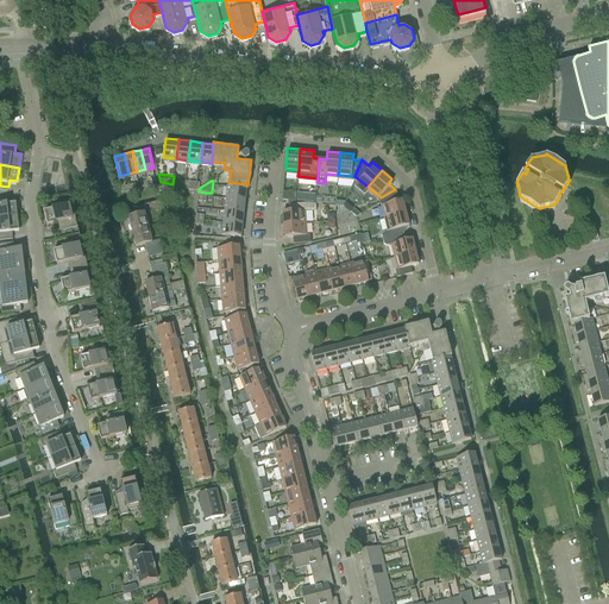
[(227,182),(226,194),(245,196),(246,184),(228,182),(227,182)]
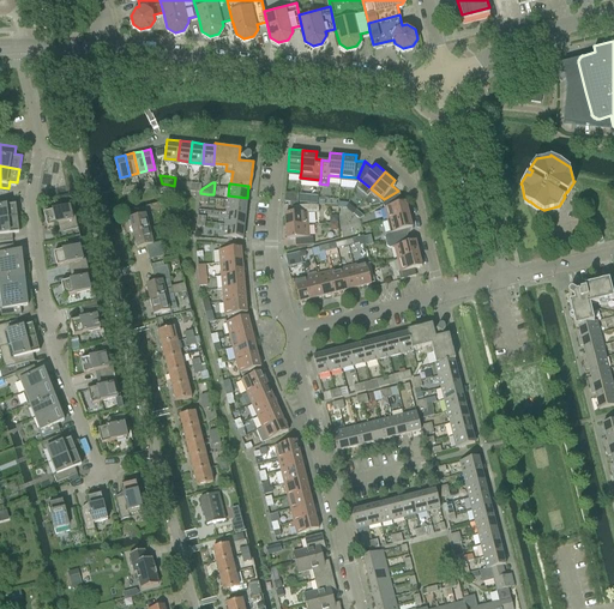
[(299,191),(286,188),(284,198),(298,199),(299,191)]
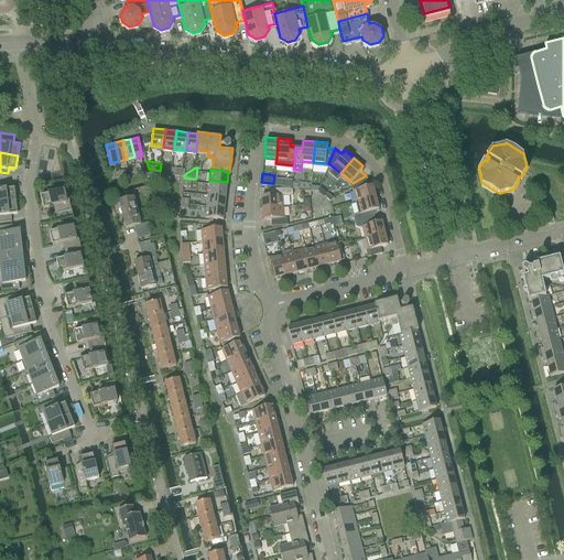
[(353,183),(356,198),(376,194),(372,182),(368,183),(366,175),(353,183)]
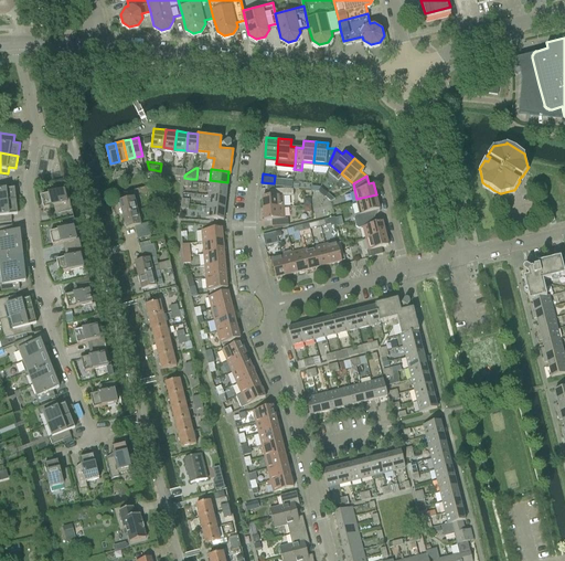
[(0,199),(17,198),(14,184),(9,186),(8,179),(0,180),(0,199)]
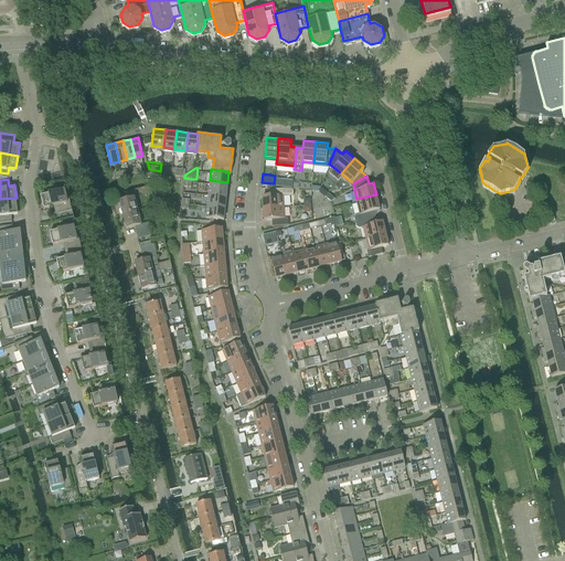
[(210,180),(209,192),(226,193),(227,182),(210,180)]
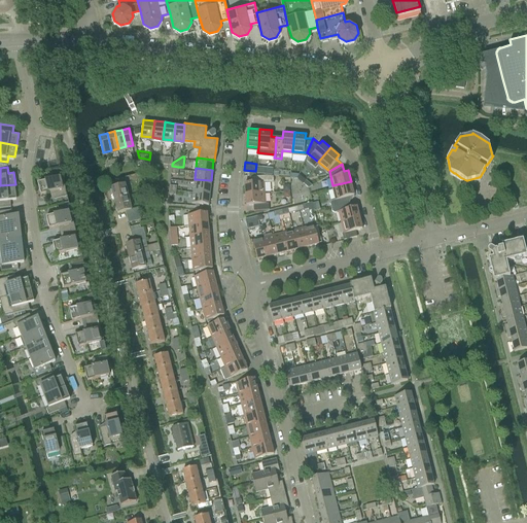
[(245,180),(245,190),(265,189),(264,179),(274,178),(273,173),(267,172),(251,173),(251,179),(245,180)]
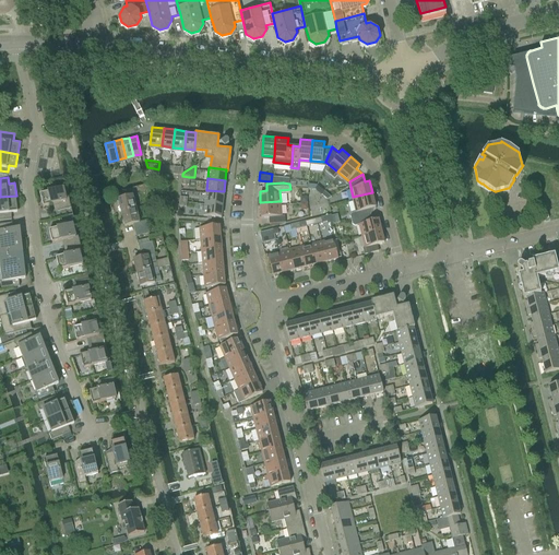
[(58,208),(71,204),(69,197),(67,197),(63,185),(40,190),(44,203),(56,200),(58,208)]
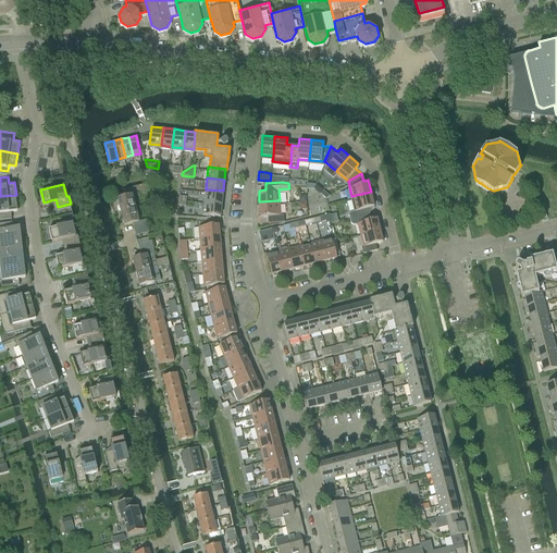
[(323,186),(320,191),(325,195),(330,193),(323,186)]
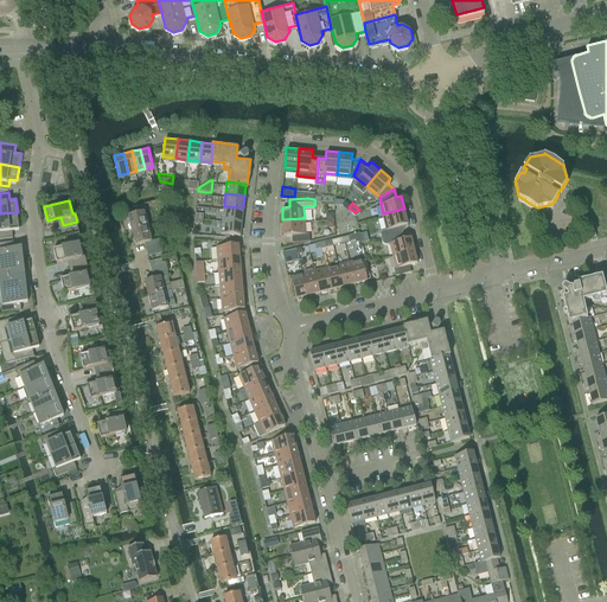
[(224,206),(223,218),(242,219),(243,207),(224,206)]
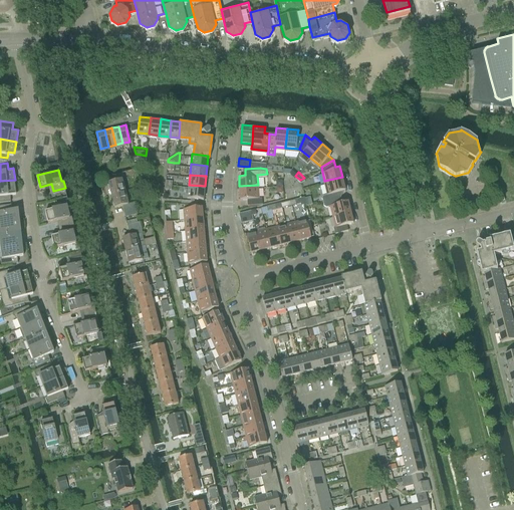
[(108,180),(111,192),(124,189),(121,177),(108,180)]
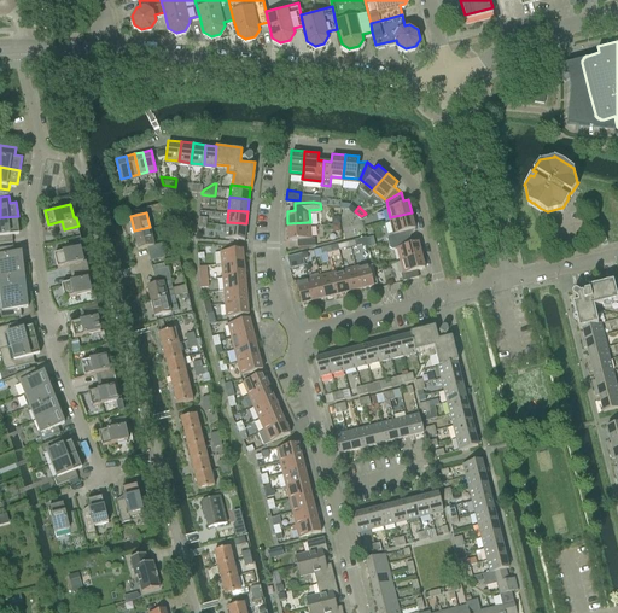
[(394,229),(389,231),(388,234),(389,239),(409,233),(407,227),(415,225),(412,212),(390,217),(394,229)]
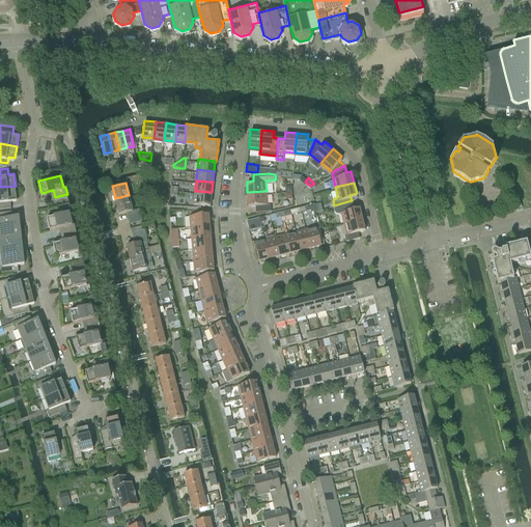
[(0,205),(11,205),(10,199),(17,198),(16,186),(0,187),(0,205)]
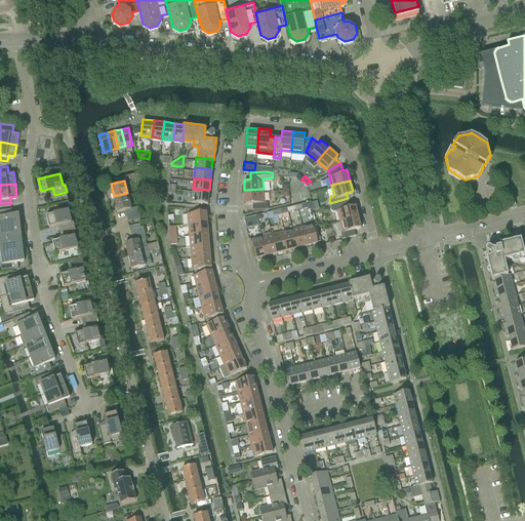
[(193,189),(191,199),(208,201),(209,190),(193,189)]
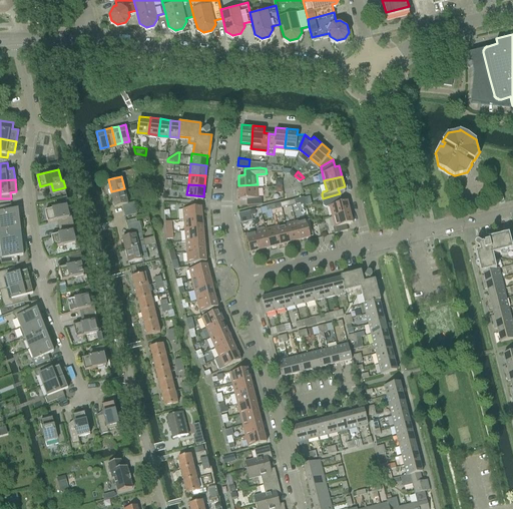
[(246,202),(262,200),(262,194),(259,194),(258,184),(238,185),(239,196),(246,195),(246,202)]
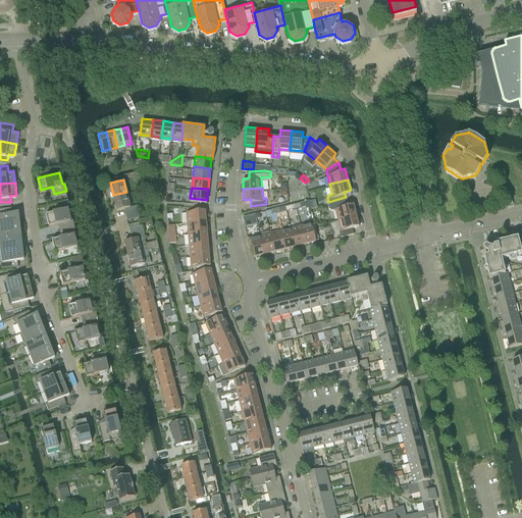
[(504,192),(507,202),(513,201),(510,191),(504,192)]
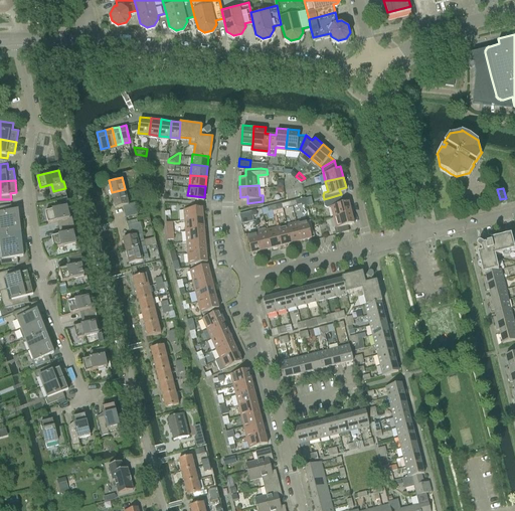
[(112,192),(115,205),(123,203),(126,214),(137,211),(134,200),(128,201),(125,189),(112,192)]
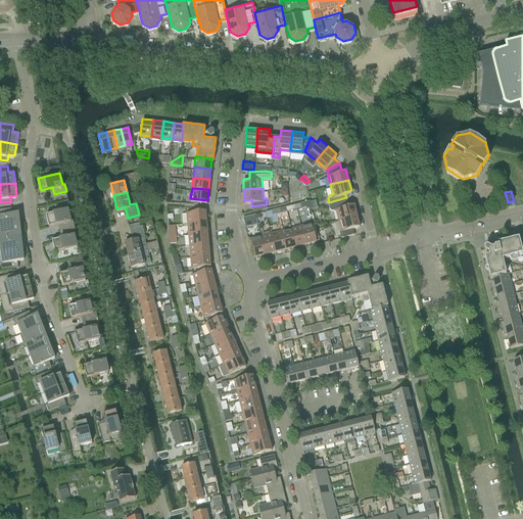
[(330,206),(332,207),(336,206),(338,218),(357,213),(354,201),(347,203),(346,197),(329,202),(330,206)]
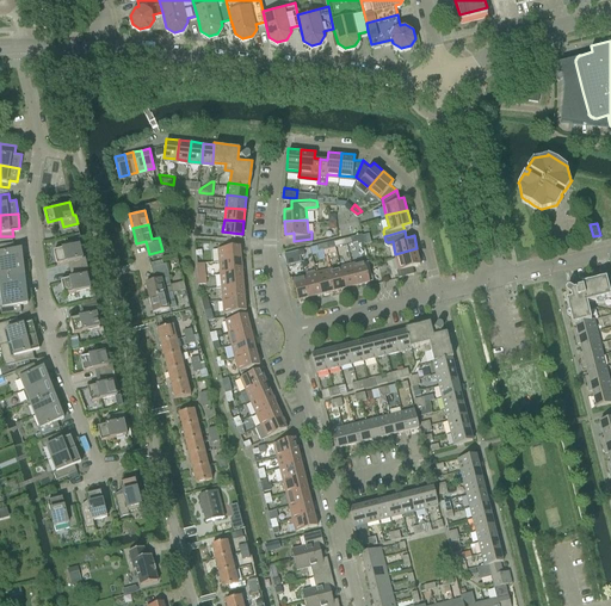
[(323,246),(322,246),(323,251),(337,248),(333,237),(327,240),(322,241),(323,246)]
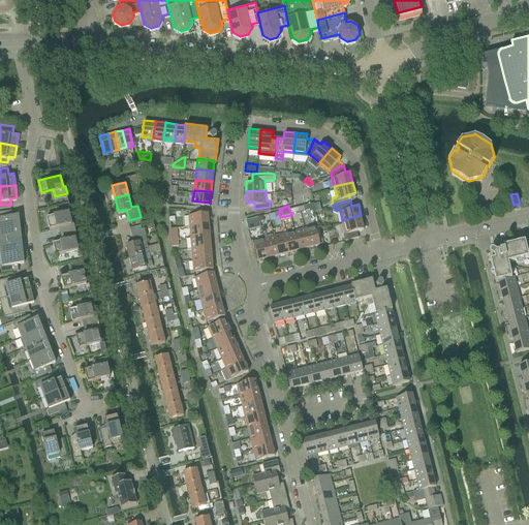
[(0,226),(20,224),(19,213),(12,214),(11,208),(0,208),(0,226)]
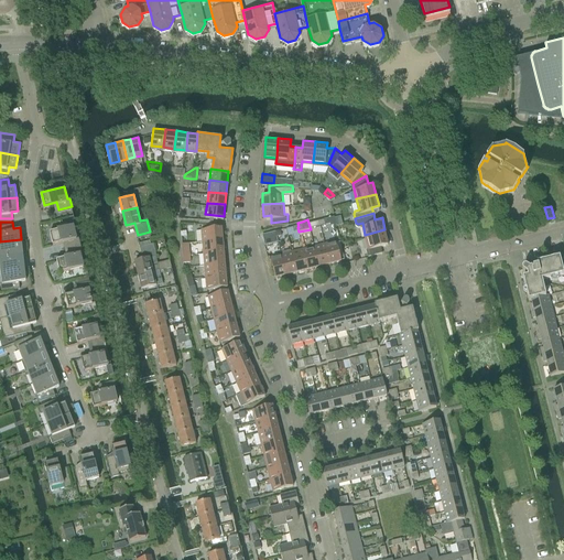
[(66,238),(67,246),(80,243),(78,235),(76,235),(73,223),(50,228),(53,241),(66,238)]
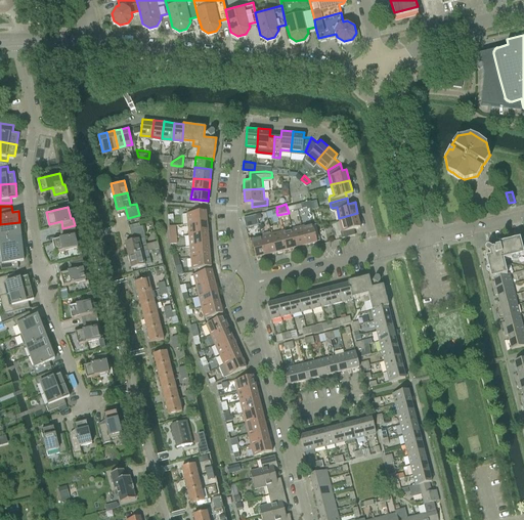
[(186,210),(187,221),(207,219),(206,208),(186,210)]
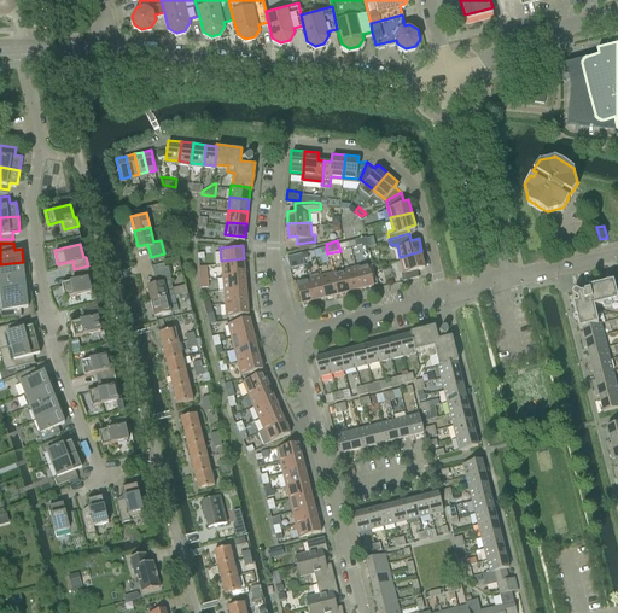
[(302,250),(289,252),(292,266),(303,262),(301,256),(303,255),(302,250)]
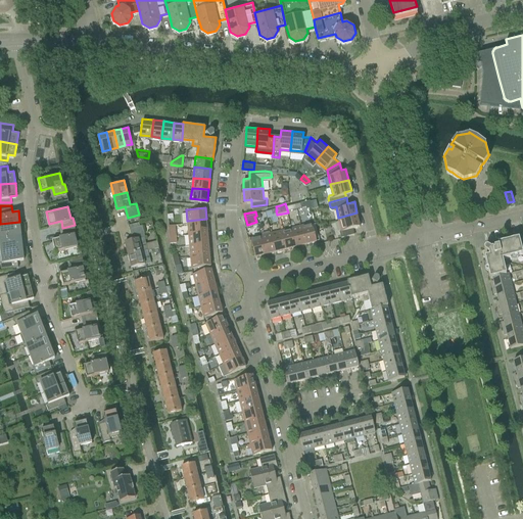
[(360,224),(357,213),(338,218),(341,228),(339,229),(341,235),(354,231),(353,226),(360,224)]
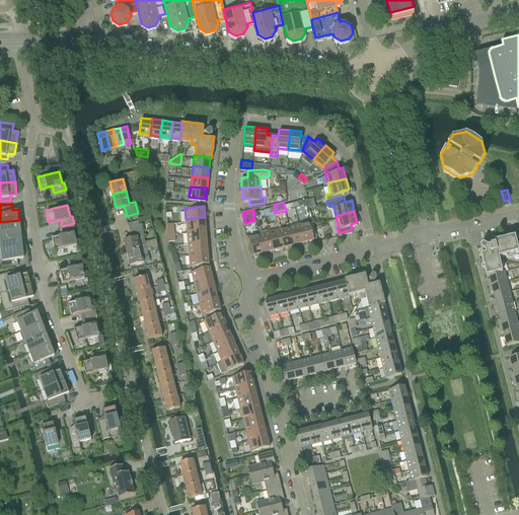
[(186,219),(187,230),(206,228),(205,217),(186,219)]
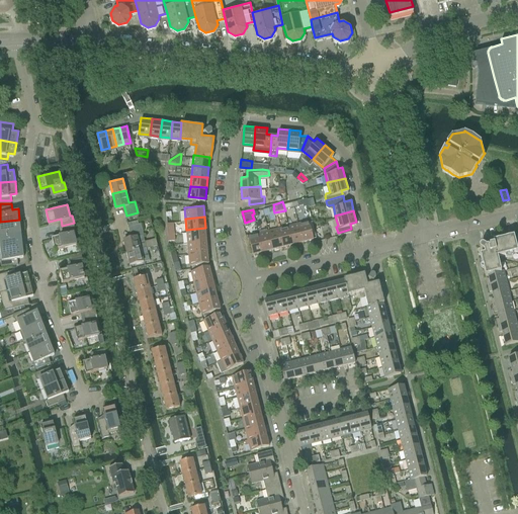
[(298,221),(303,239),(314,236),(309,218),(298,221)]
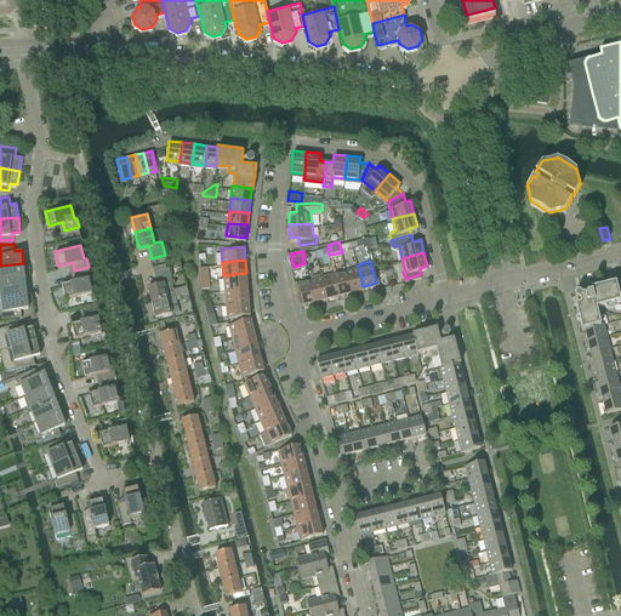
[(0,280),(26,278),(23,263),(0,266),(0,280)]
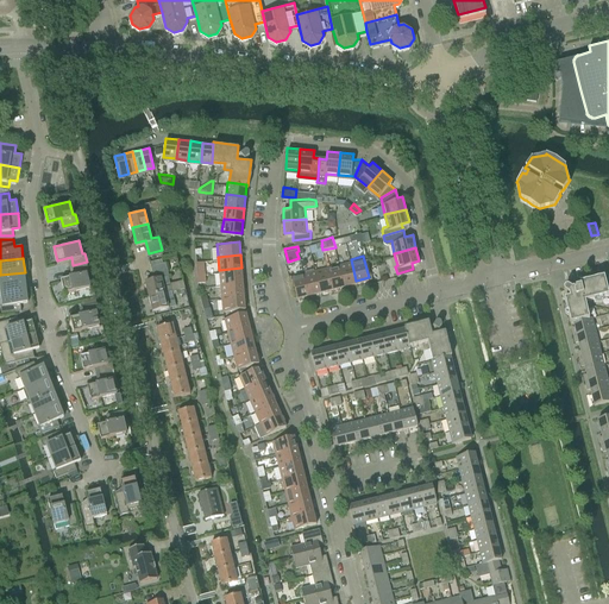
[(154,276),(151,277),(145,278),(149,293),(164,289),(186,284),(183,277),(169,280),(168,274),(168,272),(164,259),(151,263),(154,276)]
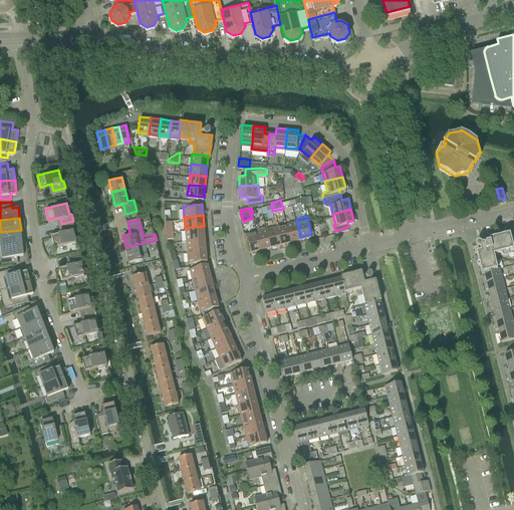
[(286,221),(290,240),(300,237),(296,219),(286,221)]
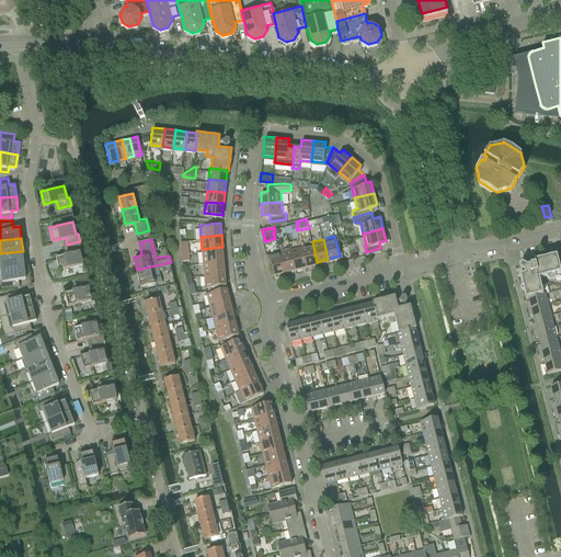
[(80,250),(82,249),(80,241),(67,245),(69,251),(56,254),(59,268),(82,262),(80,250)]
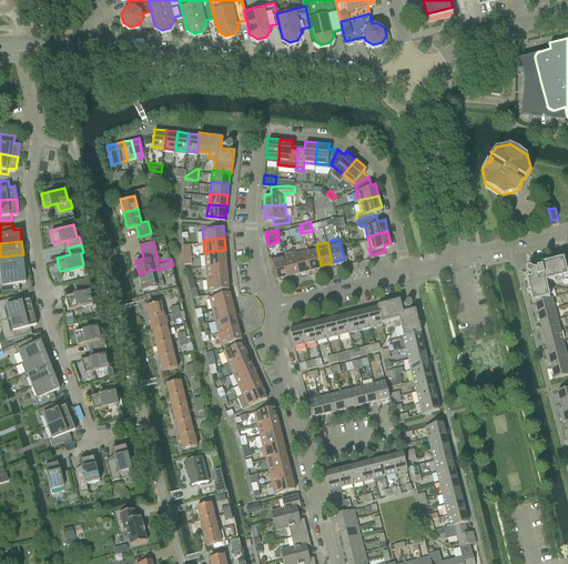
[(305,248),(311,268),(321,265),(316,244),(305,248)]
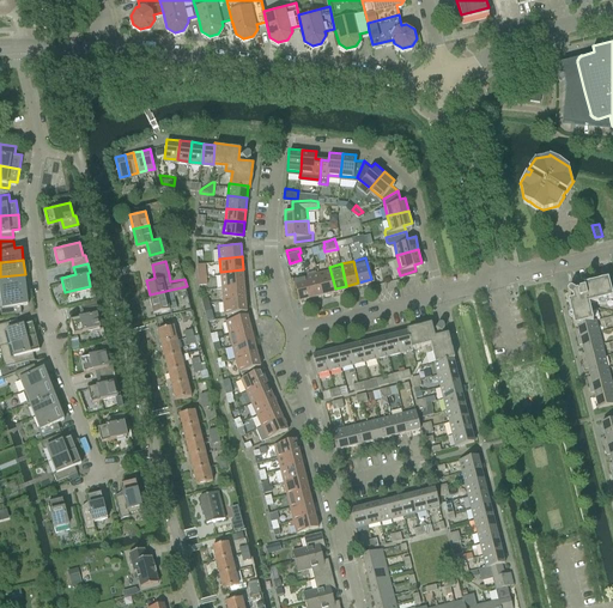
[(317,269),(323,292),(335,289),(329,267),(317,269)]
